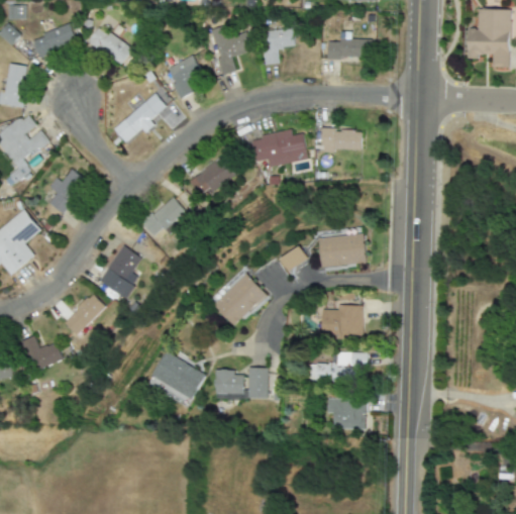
[(26,3),(8,3),(8,17),(26,16),(26,3)]
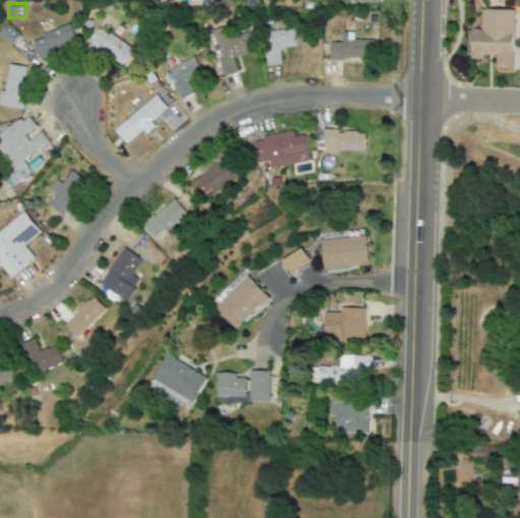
[(519,10),(487,10),(487,36),(474,36),(474,59),(497,59),(497,74),(519,74),(519,10)]
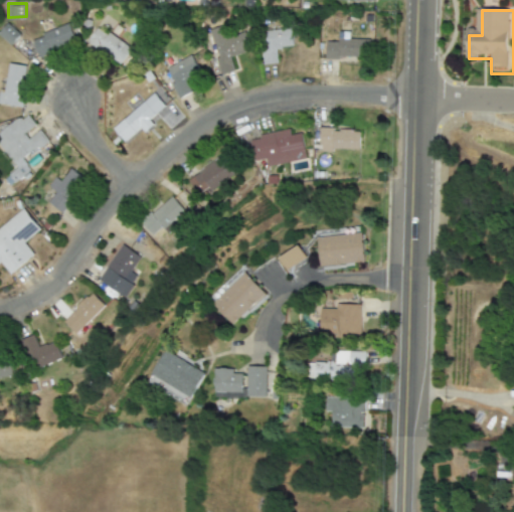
[(37,38),(71,20),(81,38),(46,56),(37,38)]
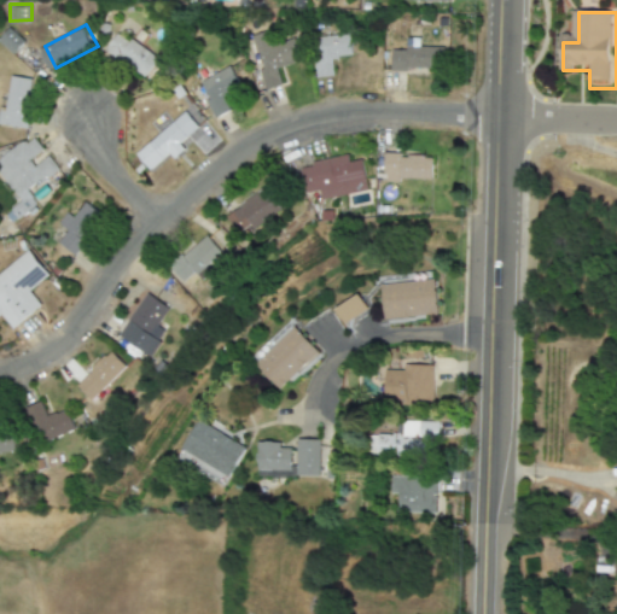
[(0,35),(0,39),(13,51),(25,39),(10,25),(0,35)]
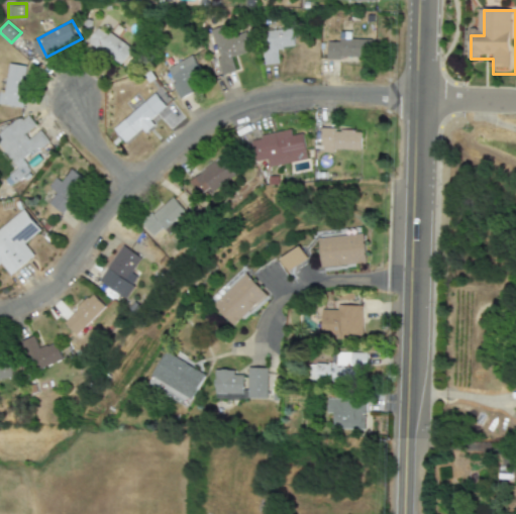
[(221,72),(236,68),(232,54),(251,49),(245,28),(226,33),(224,24),(210,28),(221,72)]
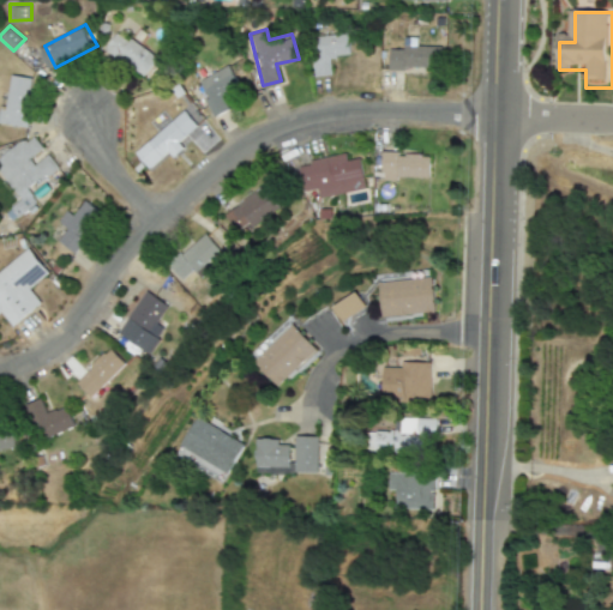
[(320,38),(346,32),(350,52),(330,56),(334,73),(316,77),(312,62),(325,60),(320,38)]
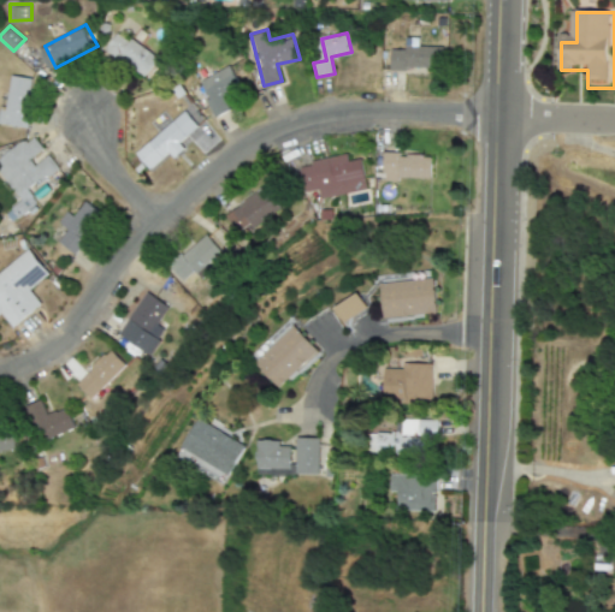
[(107,52),(120,34),(155,59),(148,81),(107,52)]
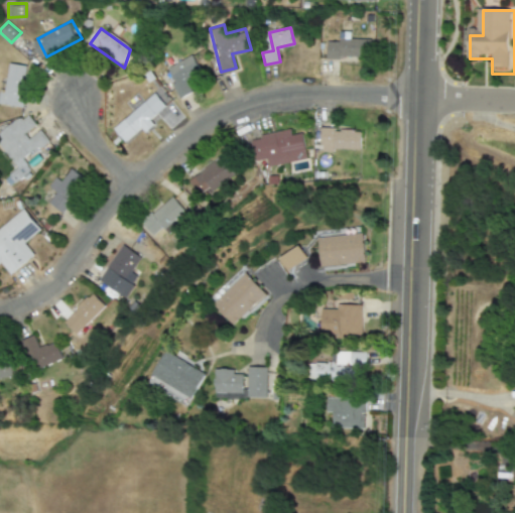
[(327,39),(327,74),(341,74),(341,58),(374,58),(374,39),(327,39)]
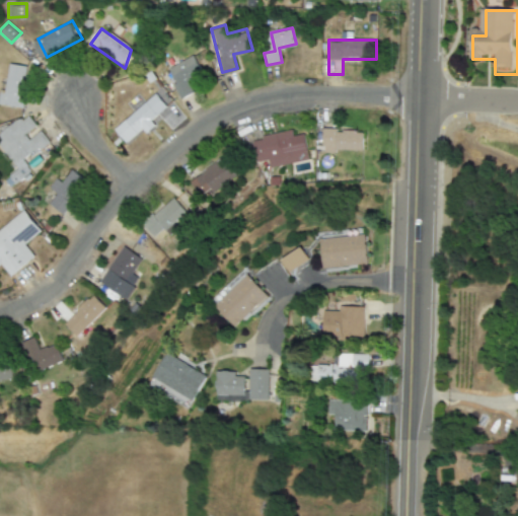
[(169,66),(199,55),(206,74),(182,101),(169,66)]
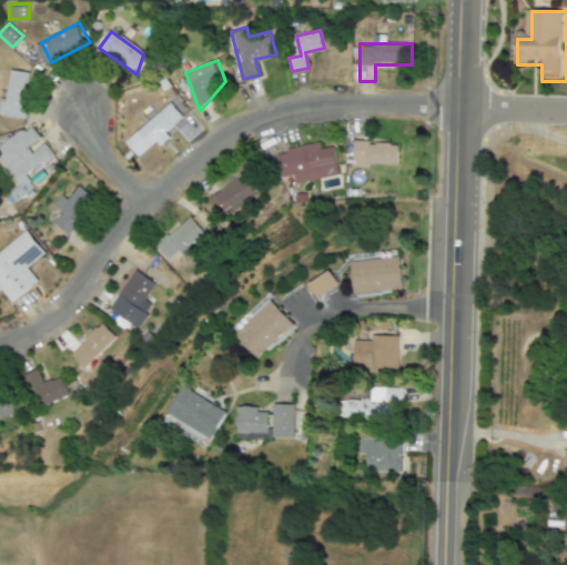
[(13,64),(43,72),(31,120),(1,113),(13,64)]
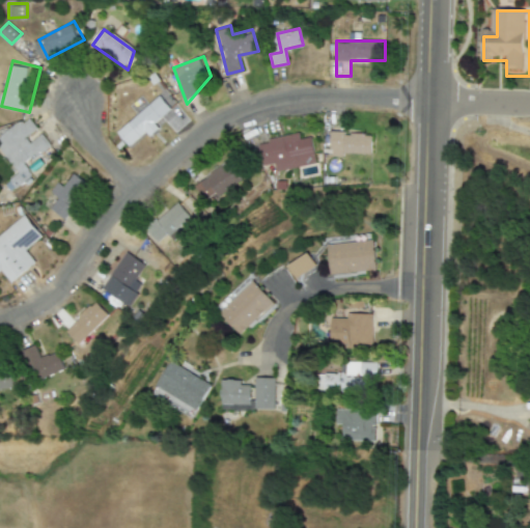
[(160,94),(131,126),(145,139),(174,108),(160,94)]
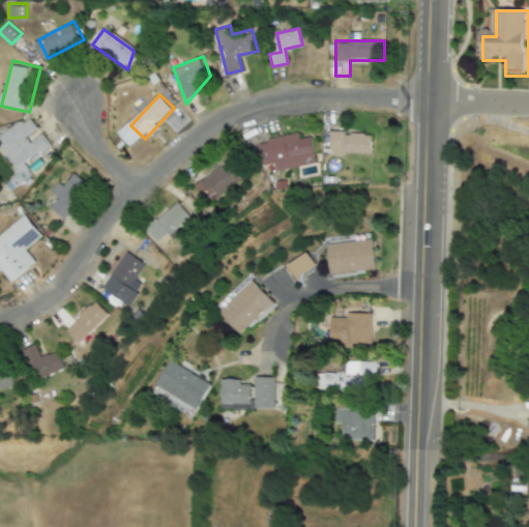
[(0,142),(0,136),(27,114),(59,152),(13,189),(5,180),(21,168),(0,142)]
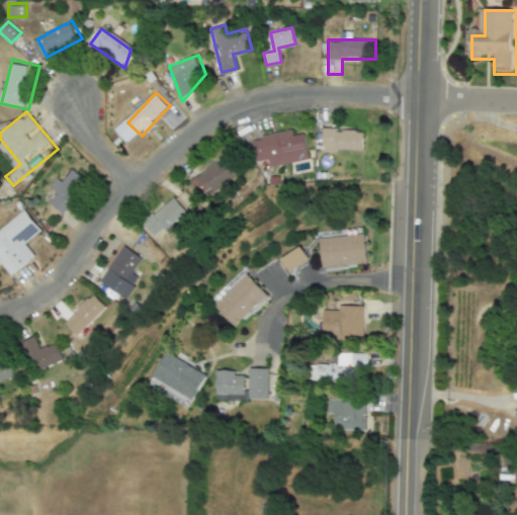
[(252,140),(298,126),(308,158),(261,171),(252,140)]
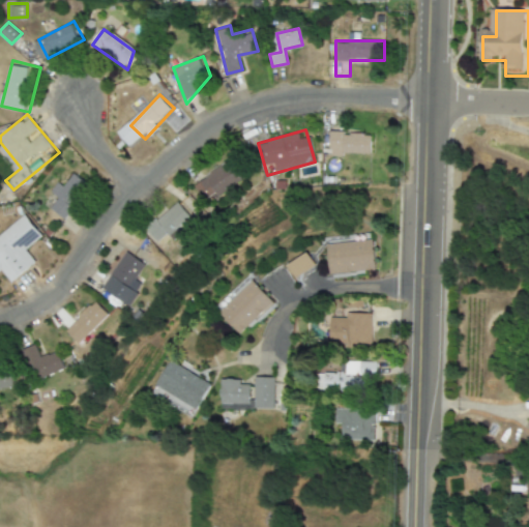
[(371,130),(330,129),(329,151),(371,152),(371,130)]
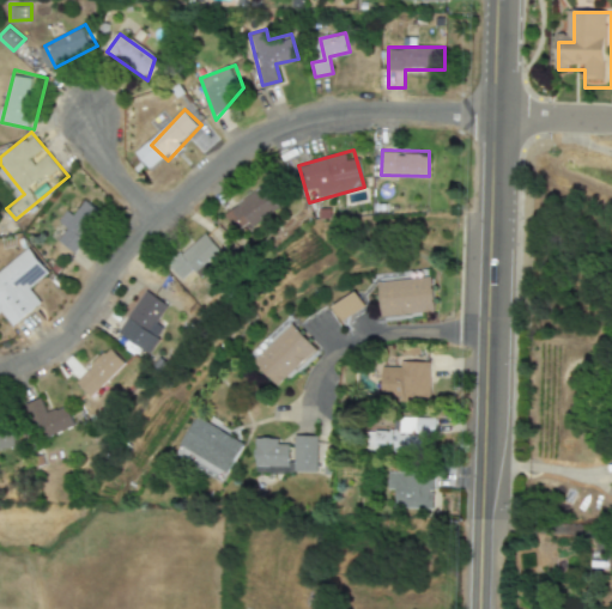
[(266,188),(230,213),(246,236),(283,211),(266,188)]
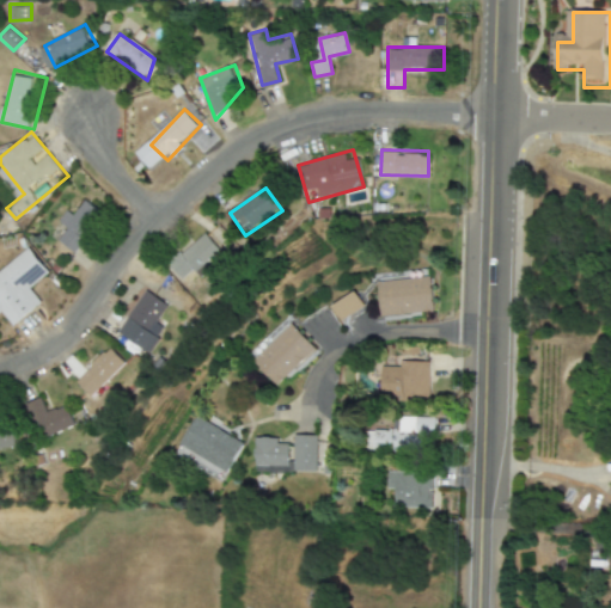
[(73,213),(66,207),(57,219),(67,225),(59,238),(75,251),(103,210),(84,197),(73,213)]
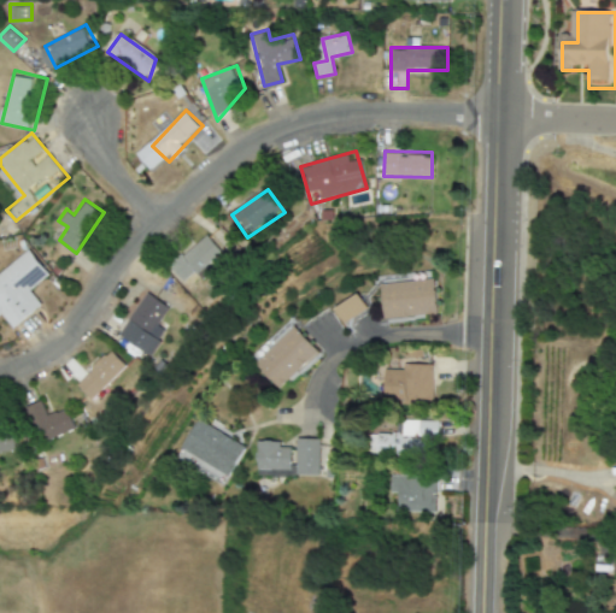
[(209,237),(174,267),(194,290),(229,259),(209,237)]
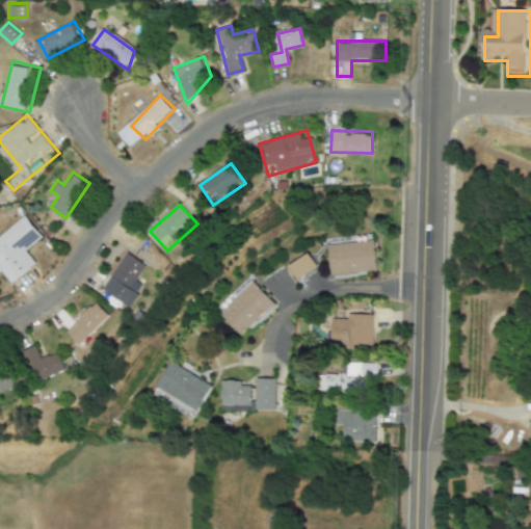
[(0,237),(25,215),(41,242),(27,258),(37,267),(18,289),(1,275),(0,275),(0,237)]
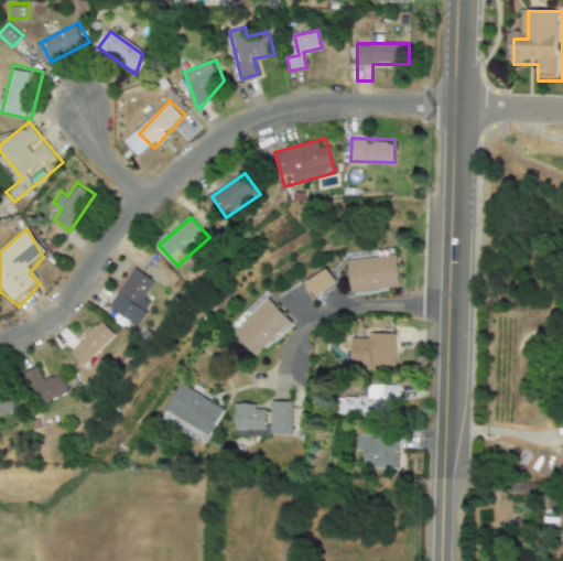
[(349,261),(354,293),(403,287),(399,254),(349,261)]
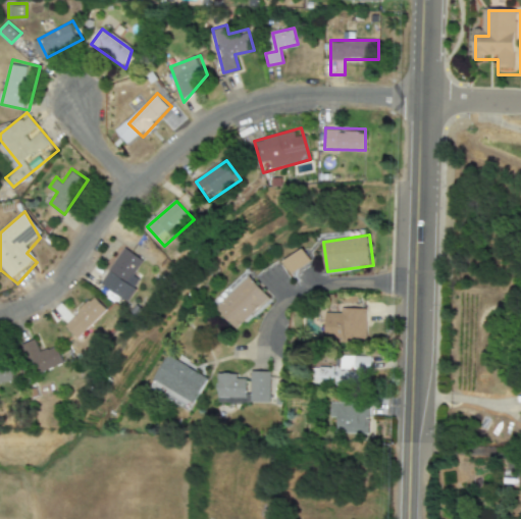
[(123,245),(154,265),(127,303),(98,282),(123,245)]
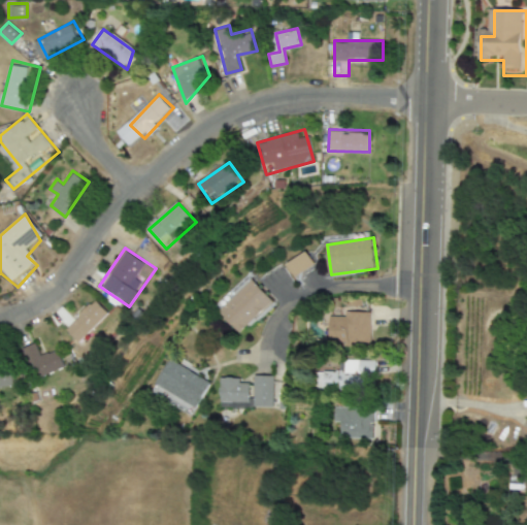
[(294,274),(315,263),(307,250),(286,262),(294,274)]
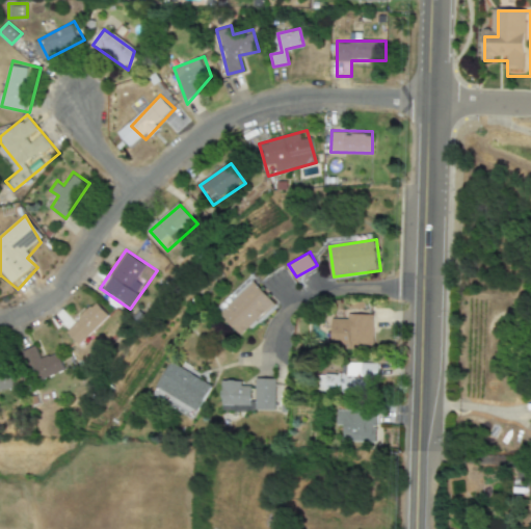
[(254,282),(221,310),(243,335),(275,307),(254,282)]
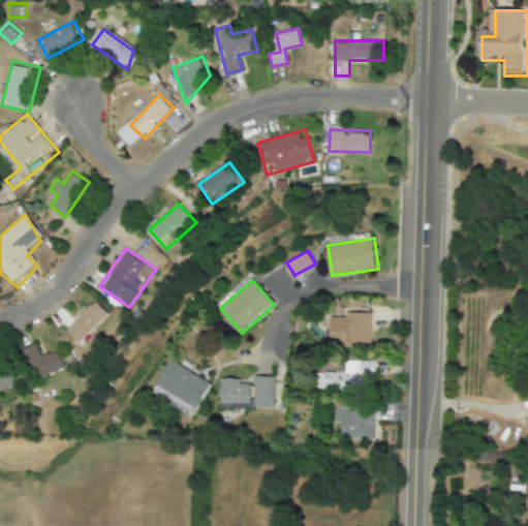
[(95,303),(68,329),(83,343),(110,317),(95,303)]
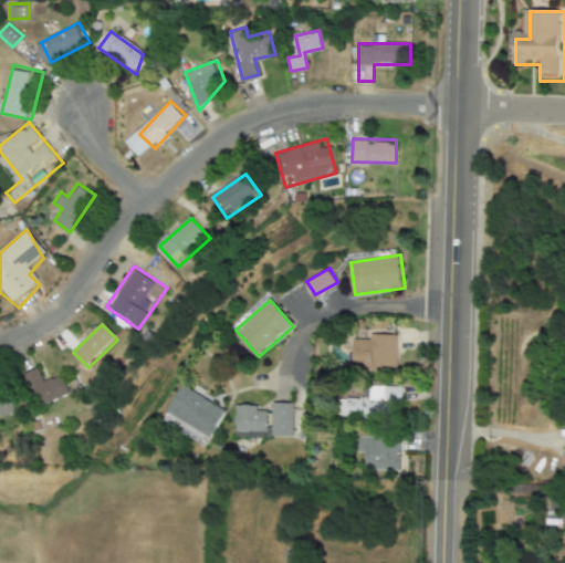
[(355,339),(397,341),(395,369),(353,367),(355,339)]
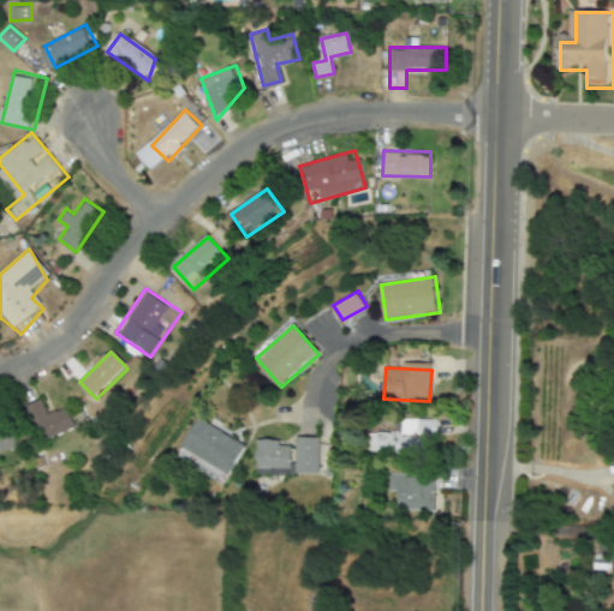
[(34,405),(48,400),(53,417),(65,407),(78,421),(41,432),(34,405)]
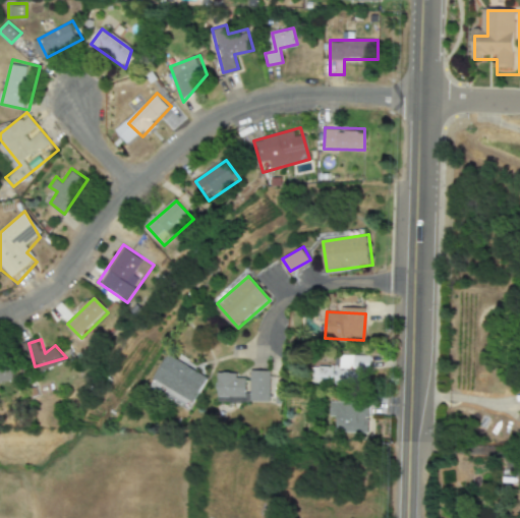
[(368,353),(338,352),(338,364),(312,364),(312,382),(367,383),(368,353)]
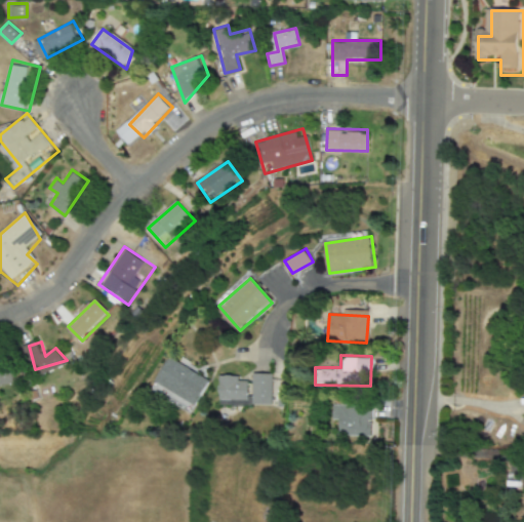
[(168,358),(209,383),(191,413),(150,389),(168,358)]
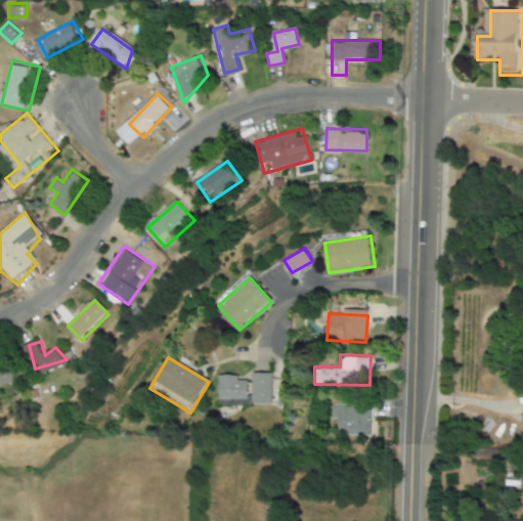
[(0,382),(15,381),(12,361),(0,362),(0,382)]
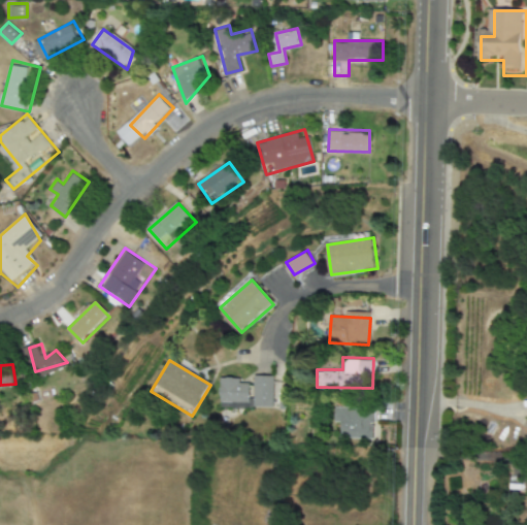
[(221,378),(222,409),(276,408),(275,376),(221,378)]
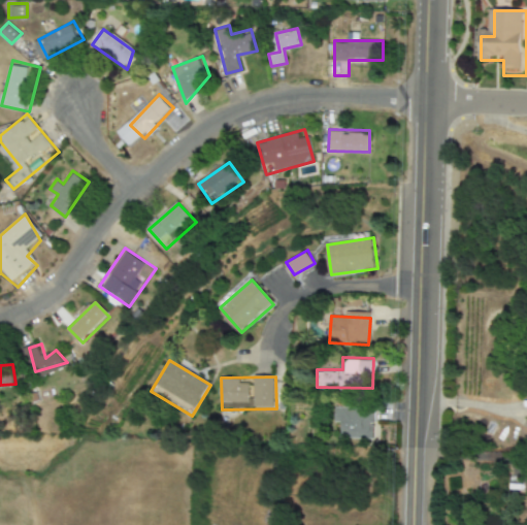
[(340,435),(372,436),(373,405),(333,404),(333,419),(340,420),(340,435)]
